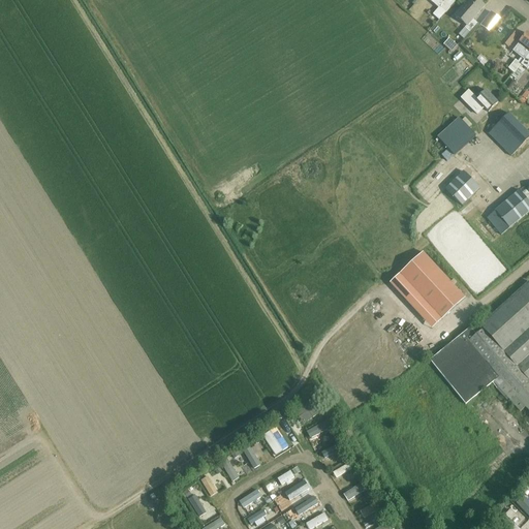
[(439,7),(445,13),(455,3),(452,0),(436,0),(433,3),(438,8),(439,7)]
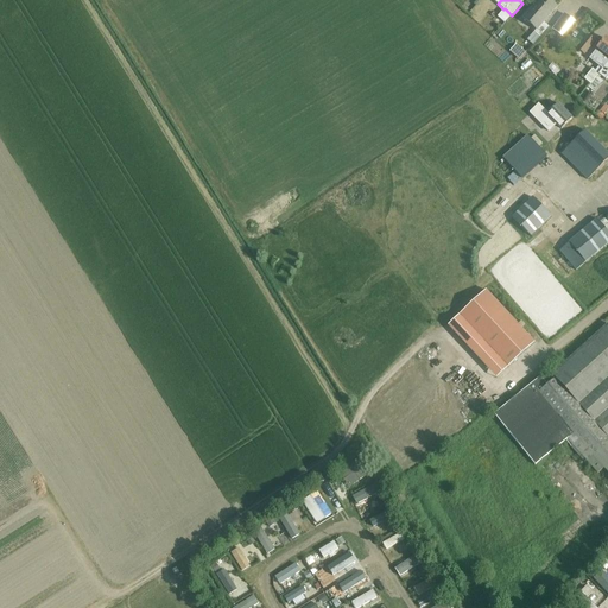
[(534,32),(539,37),(549,27),(543,23),(556,8),(546,0),(539,0),(523,18),(536,30),(534,32)]
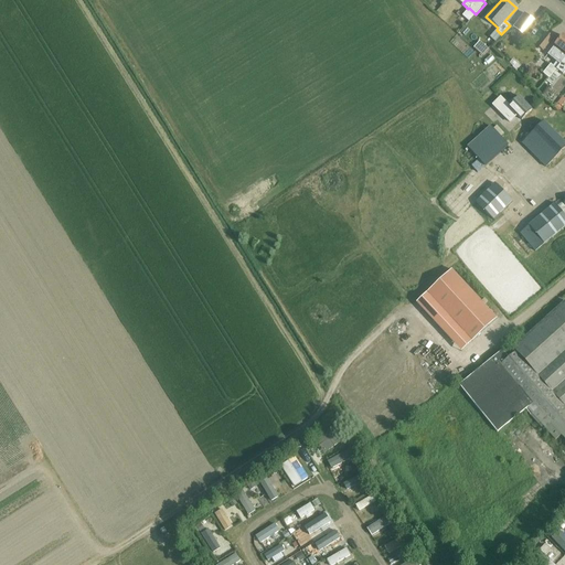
[(513,28),(522,35),(533,22),(524,14),(513,28)]
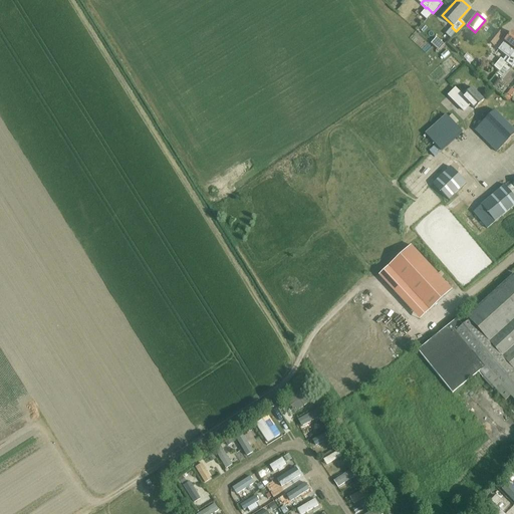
[(487,41),(494,47),(503,35),(496,30),(487,41)]
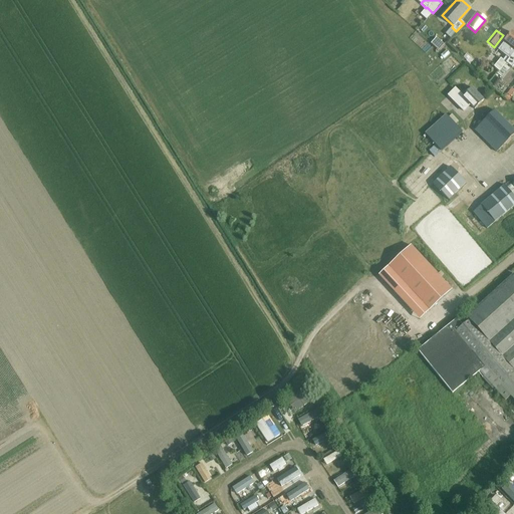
[(442,46),(448,40),(440,32),(434,38),(442,46)]
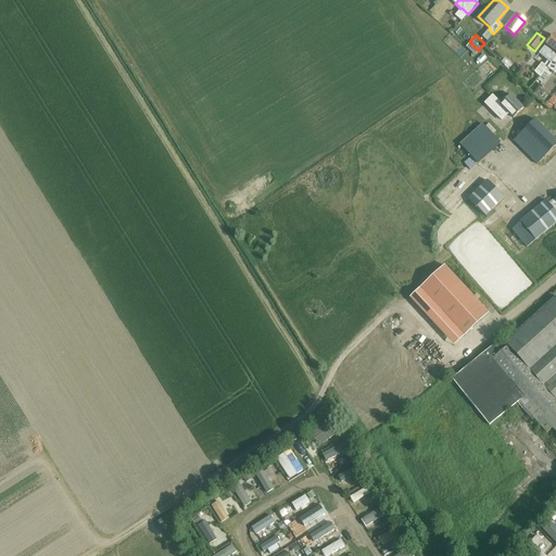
[(538,80),(555,58),(555,37),(554,36),(539,54),(547,61),(544,65),(542,63),(534,73),(540,77),(538,80)]
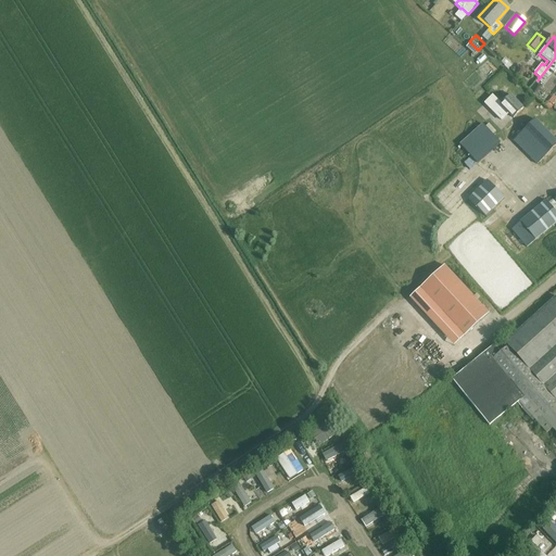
[(555,58),(538,80),(543,85),(551,75),(547,72),(550,70),(554,73),(555,70),(555,58)]
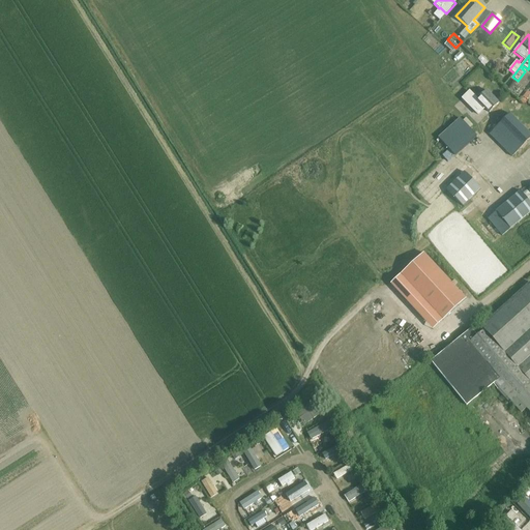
[(489,113),(498,104),(486,90),(476,99),(474,97),(467,104),(472,109),(478,102),(480,105),(477,108),(480,112),(484,109),(489,113)]
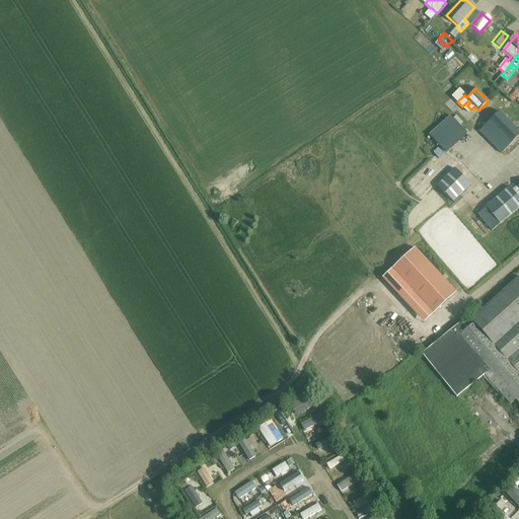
[(440,102),(446,98),(441,91),(435,96),(440,102)]
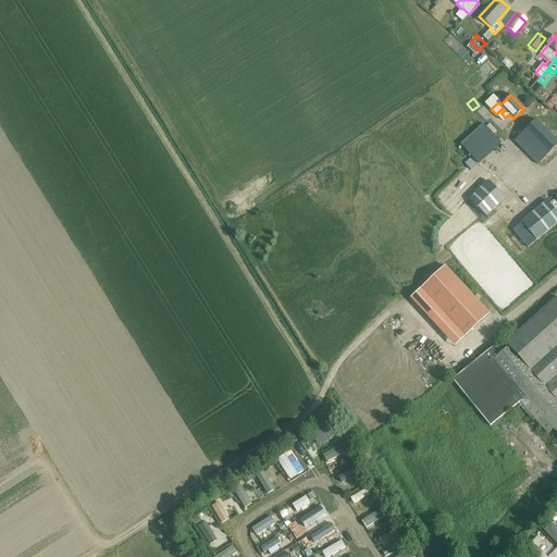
[(514,140),(537,165),(556,146),(556,141),(535,120),(514,140)]
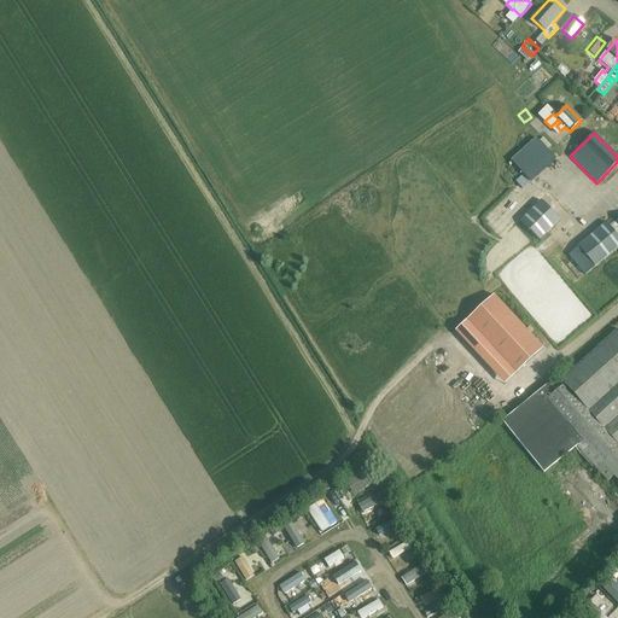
[(511,161),(530,182),(555,159),(536,139),(511,161)]
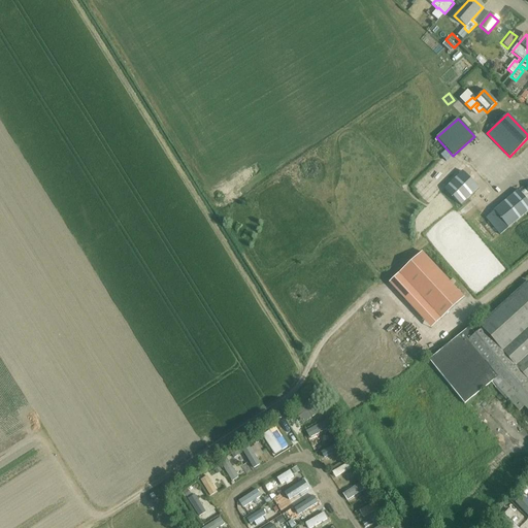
[(444,190),(461,205),(479,188),(462,172),(444,190)]
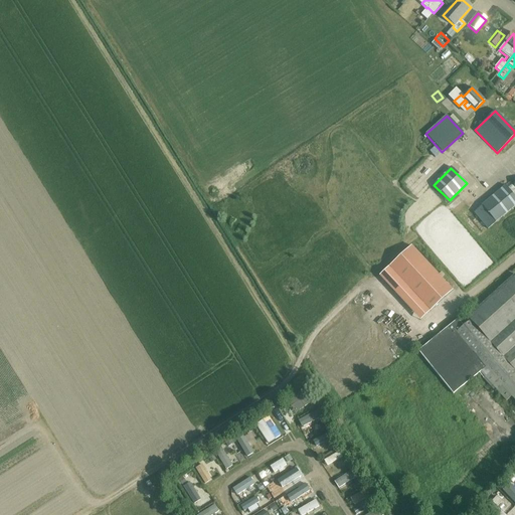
[(514,205),(514,184),(513,186),(510,182),(474,212),(487,229),(514,205)]
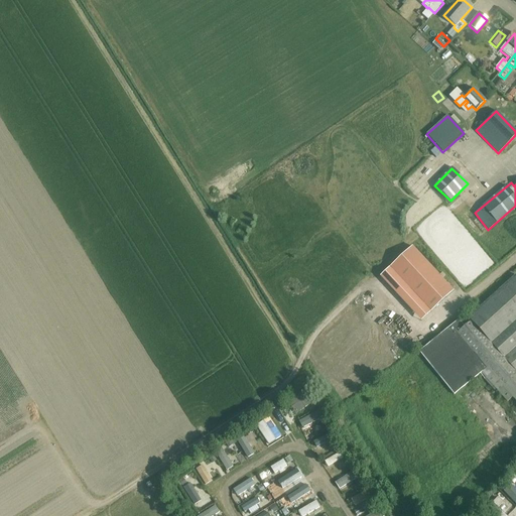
[(380,277),(421,321),(454,291),(411,247),(389,267),(390,268),(380,277)]
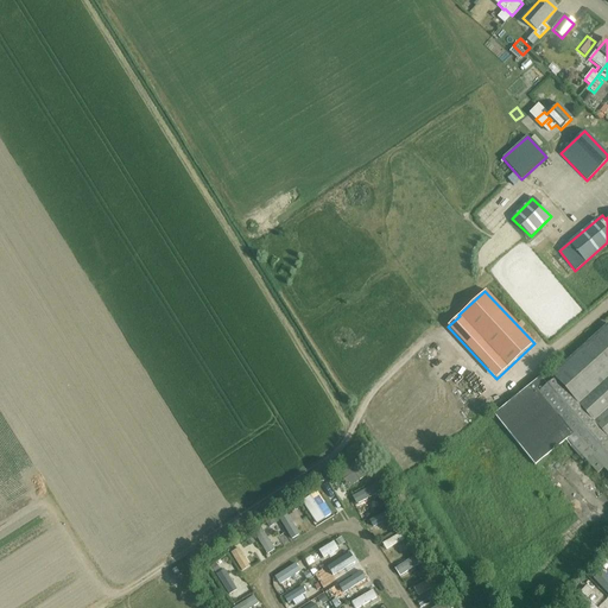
[(607,324),(551,375),(555,380),(548,386),(539,378),(493,415),(534,466),(565,442),(567,443),(570,441),(574,445),(572,447),(586,461),(587,460),(599,474),(605,468),(607,472),(607,324)]
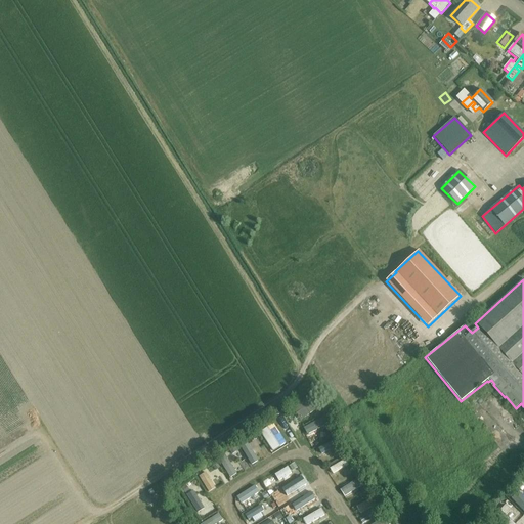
[(422,340),(408,346),(411,353),(425,347),(422,340)]
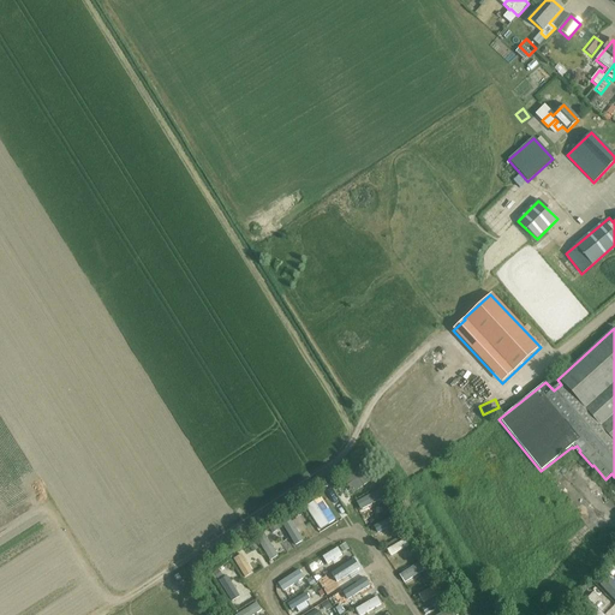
[(353,494),(370,482),(360,467),(342,479),(353,494)]
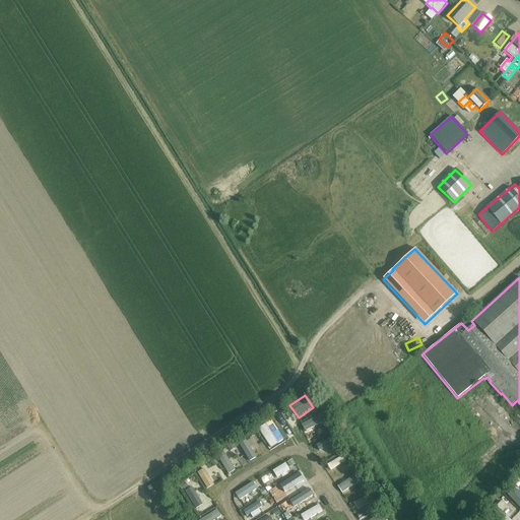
[(478,395),(474,399),(480,405),(484,400),(478,395)]
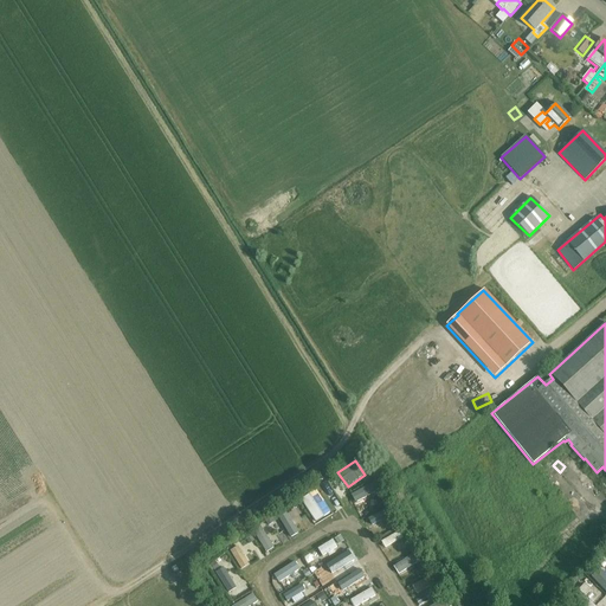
[(320,485),(324,494),(320,497),(327,509),(343,498),(331,478),(320,485)]
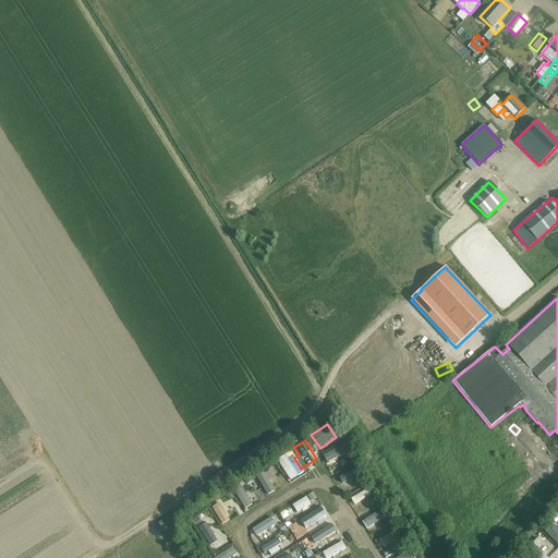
[(328,462),(352,449),(349,443),(324,456),(328,462)]
